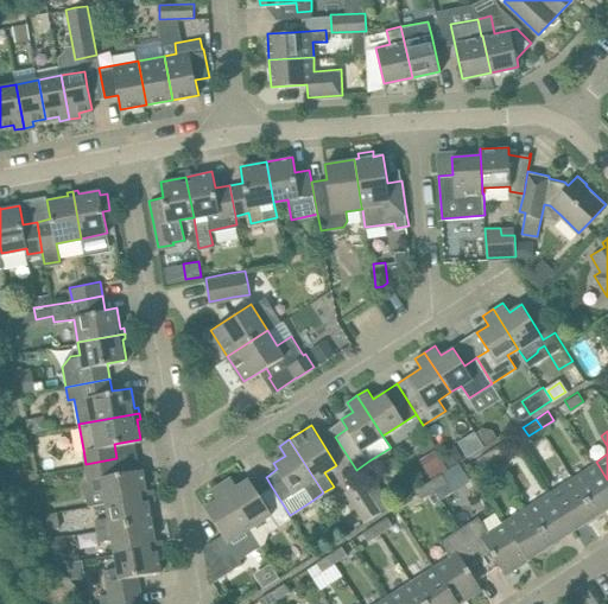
[(502,440),(491,449),(495,457),(508,449),(502,440)]
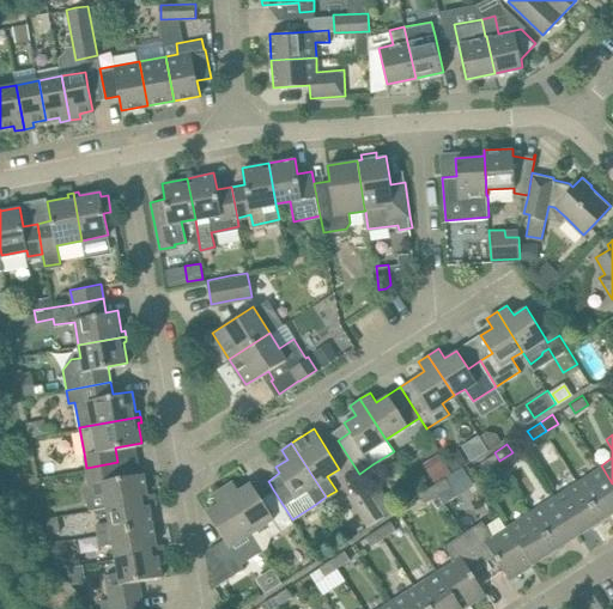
[(445,457),(453,469),(467,460),(460,449),(445,457)]
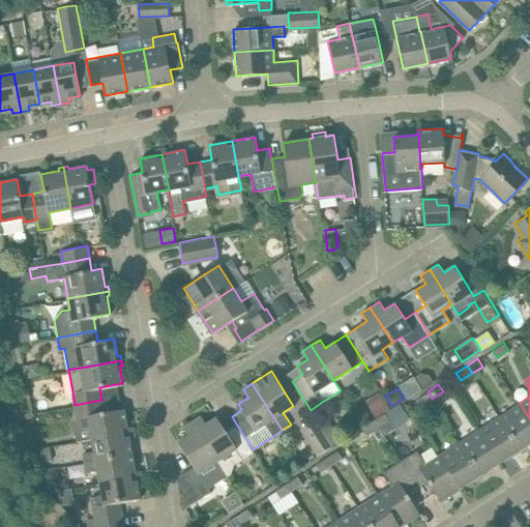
[(428,391),(416,399),(421,406),(432,399),(428,391)]
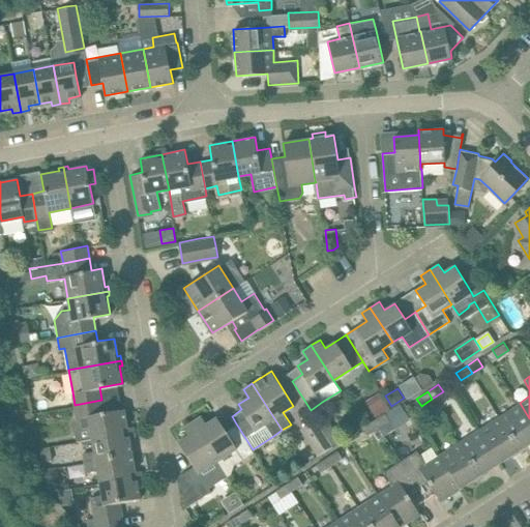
[(101,400),(75,405),(79,428),(90,426),(92,438),(127,431),(126,427),(123,408),(122,409),(104,412),(101,400)]
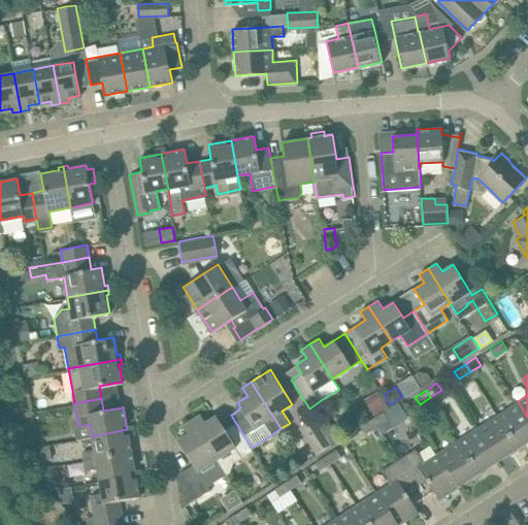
[(527,417),(518,401),(498,414),(519,447),(527,440),(527,417)]
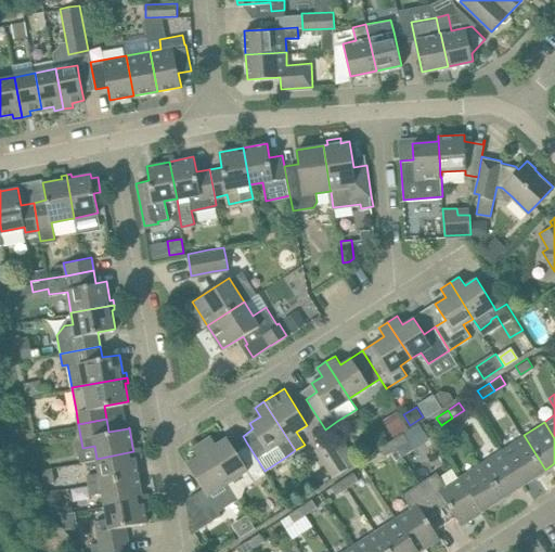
[(397,435),(391,438),(397,447),(401,453),(412,446),(408,439),(402,432),(397,435)]
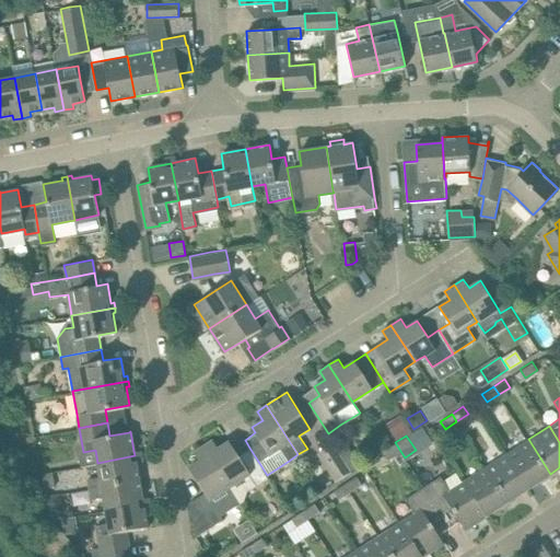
[(268,476),(267,475),(249,448),(238,455),(229,441),(219,448),(212,439),(203,445),(240,502),(244,499),(247,489),(268,476)]
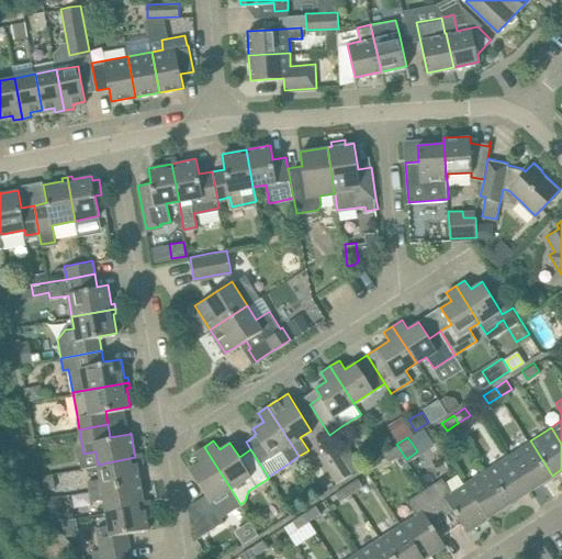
[(530,440),(509,454),(532,489),(552,476),(530,440)]
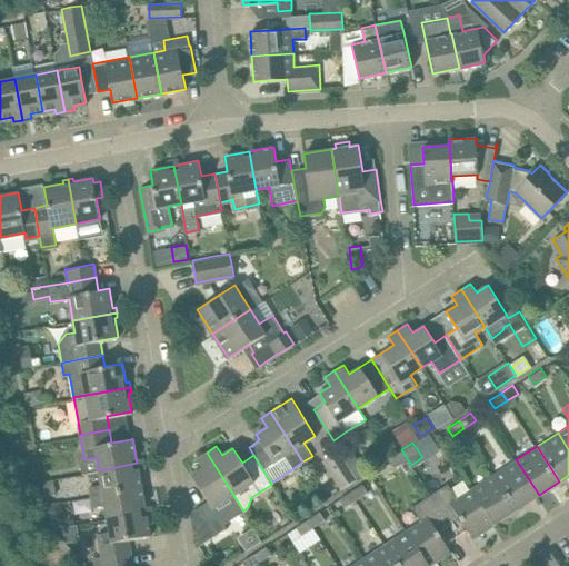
[(341,488),(357,478),(339,449),(322,459),(341,488)]
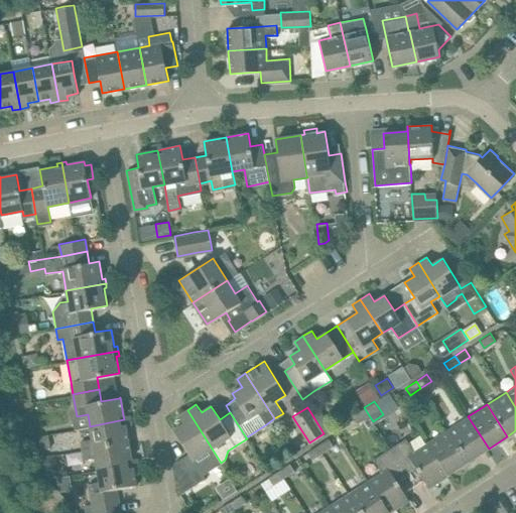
[(361,409),(353,414),(358,422),(369,415),(364,407),(361,409)]
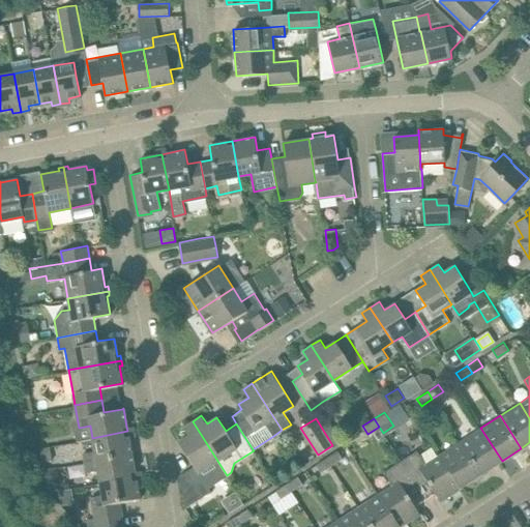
[(179,474),(185,507),(211,490),(208,487),(227,475),(193,421),(183,427),(188,435),(178,442),(194,465),(179,474)]
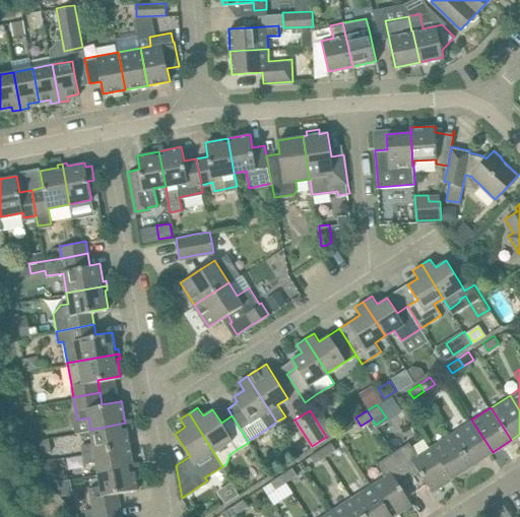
[(471,419),(450,433),(471,465),(493,452),(471,419)]
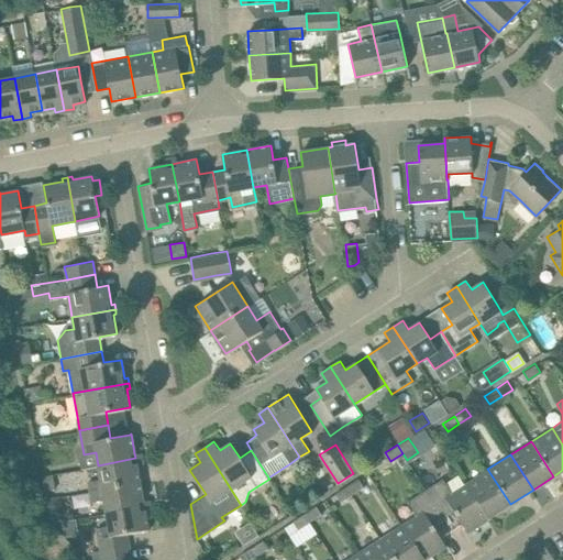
[(100,478),(88,480),(90,491),(140,482),(135,458),(98,465),(100,478)]
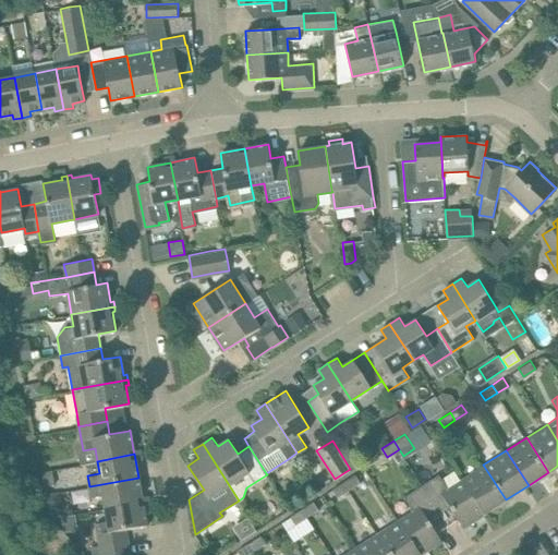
[(483,465),(461,479),(484,514),(506,499),(483,465)]
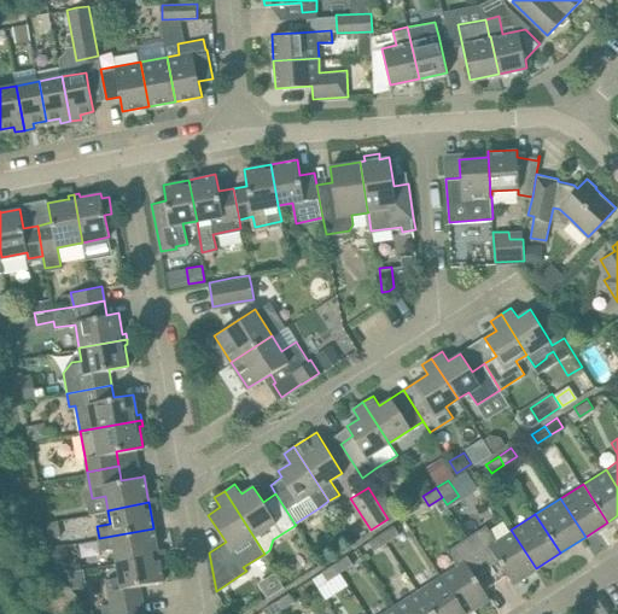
[(58,519),(46,521),(48,537),(60,534),(58,519)]
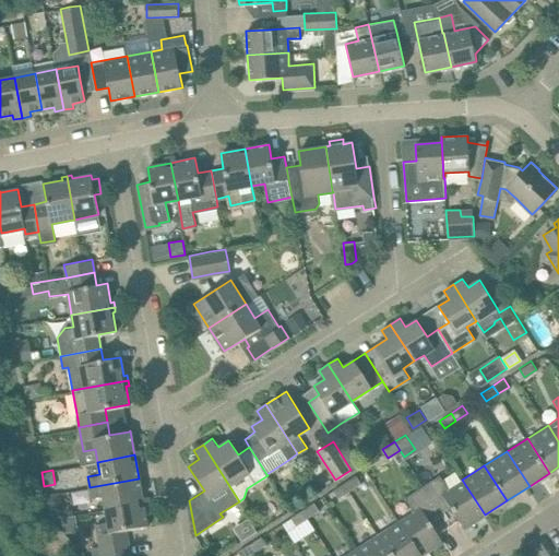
[(356,474),(344,482),(349,489),(352,488),(361,482),(356,474)]
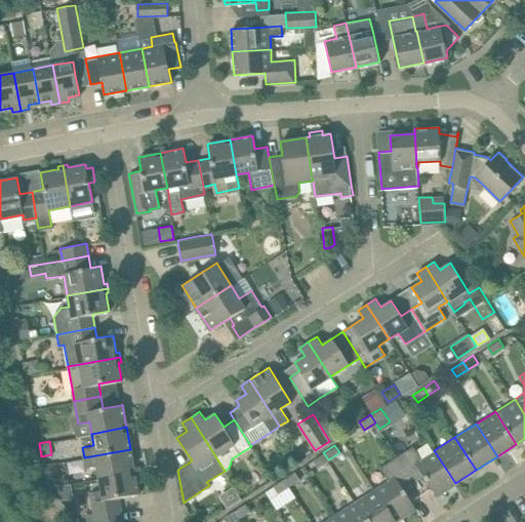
[(413,445),(396,455),(412,481),(422,475),(436,495),(455,483),(434,450),(421,458),(413,445)]
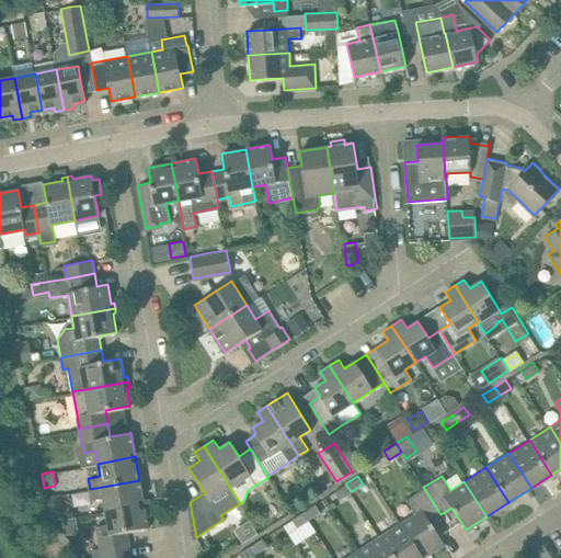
[(139,480),(90,489),(92,499),(104,497),(106,510),(144,503),(139,480)]
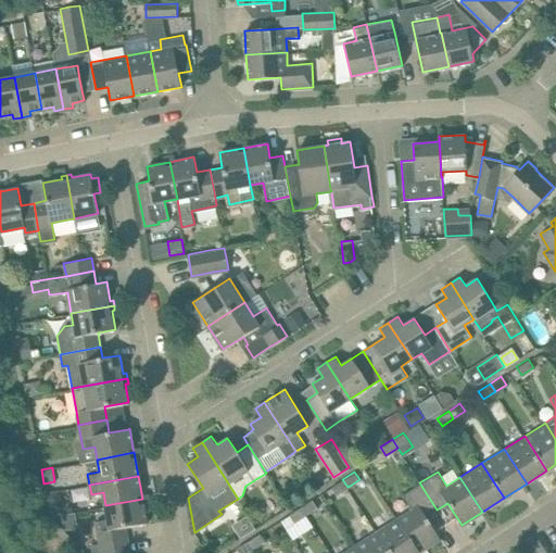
[(342,479),(331,487),(337,494),(348,487),(342,479)]
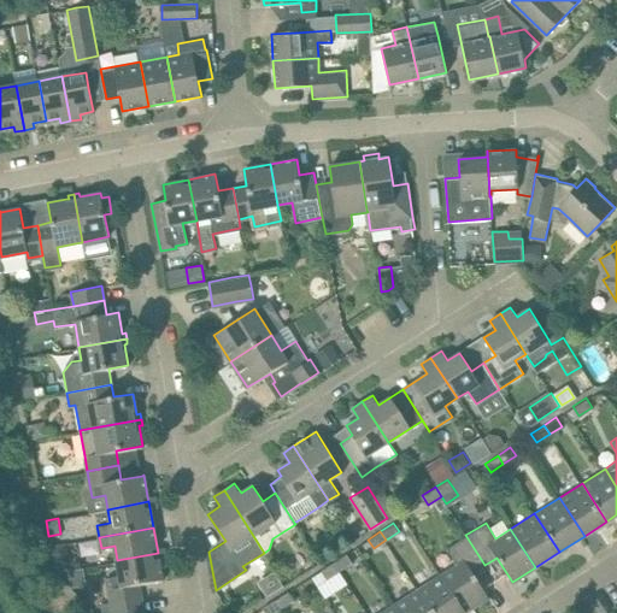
[(457,564),(440,573),(465,612),(488,597),(472,572),(485,565),(465,535),(446,547),(457,564)]
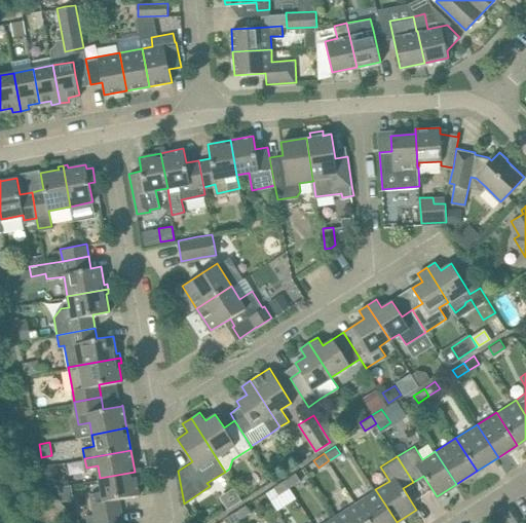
[(94,513),(85,514),(87,522),(116,522),(123,522),(118,497),(139,494),(135,472),(100,478),(102,490),(90,492),(94,513)]
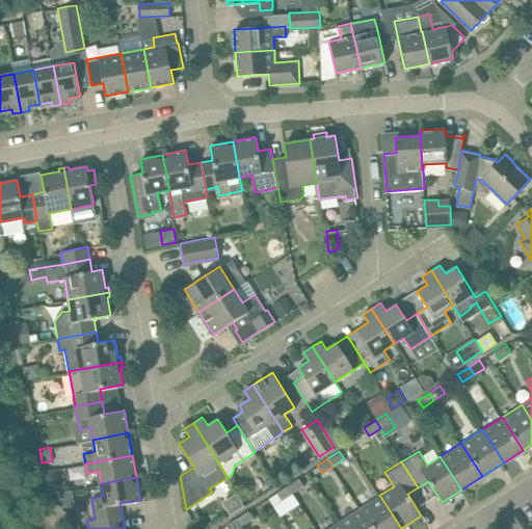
[(299,477),(288,483),(293,492),(300,486),(303,484),(299,477)]
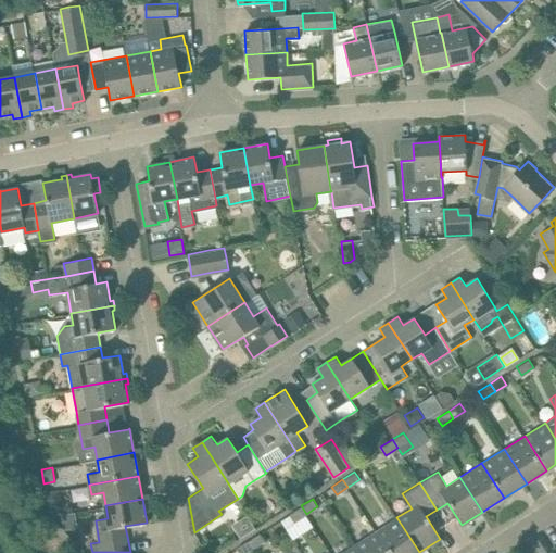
[(301,505),(289,513),(294,522),(306,514),(301,505)]
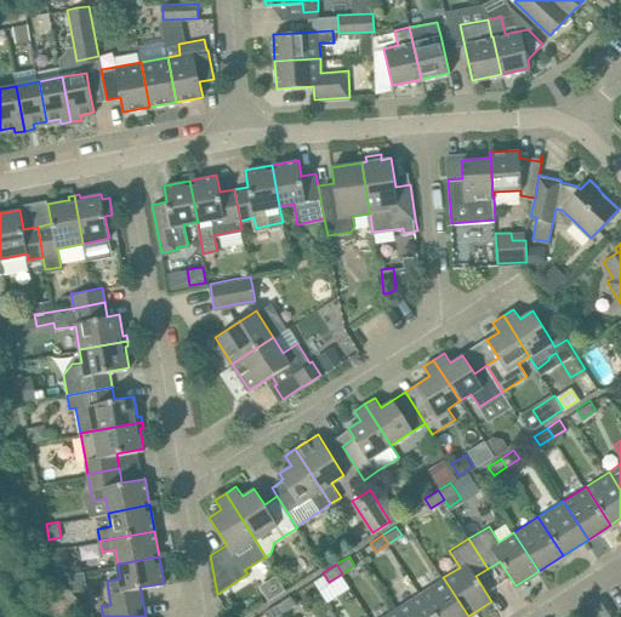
[(443,577),(422,590),(439,616),(466,616),(468,616),(443,577)]
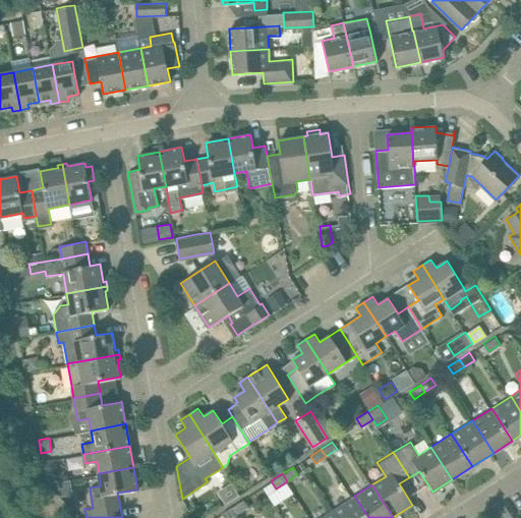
[(368,517),(354,496),(333,510),(338,517),(368,517)]
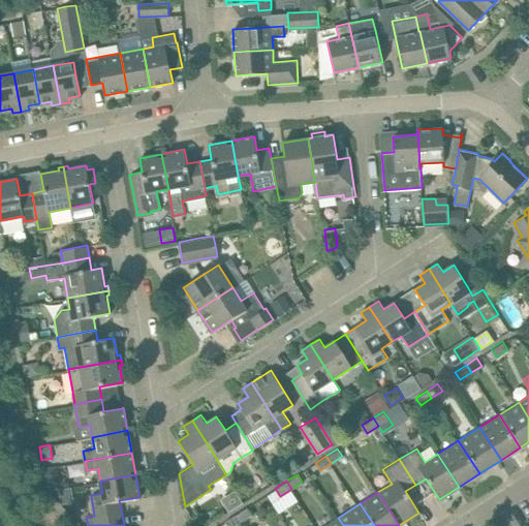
[(236,514),(241,521),(252,514),(247,506),(236,514)]
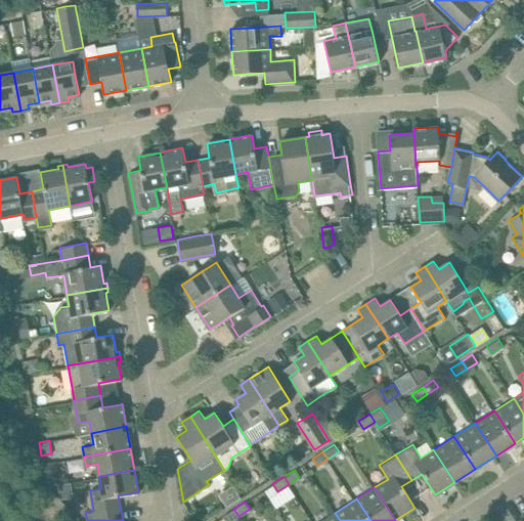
[(230,520),(238,516),(233,509),(223,516),(226,520),(230,520)]
